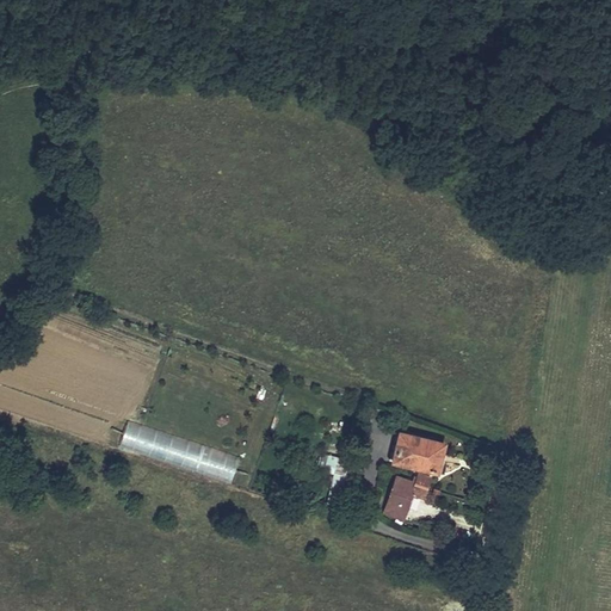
[(230,482),(239,456),(128,420),(119,448),(230,482)]
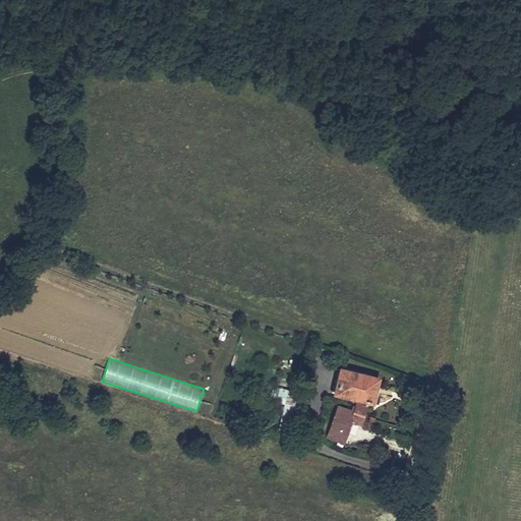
[(379,378),(340,367),(334,393),(375,403),(380,388),(375,387),(379,378)]
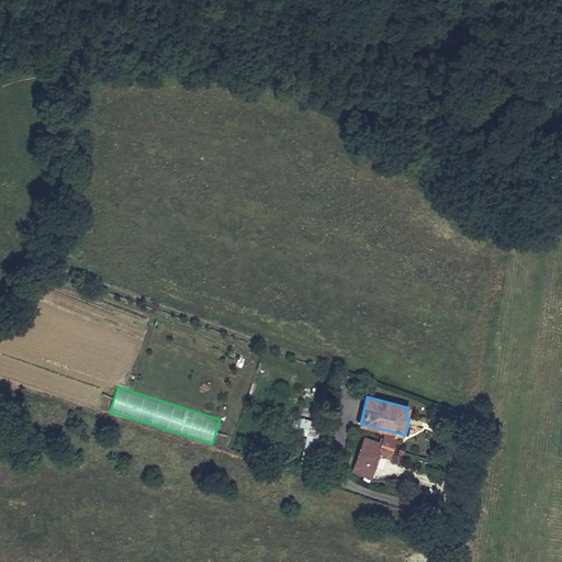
[(326,425),(310,422),(307,436),(323,439),(326,425)]
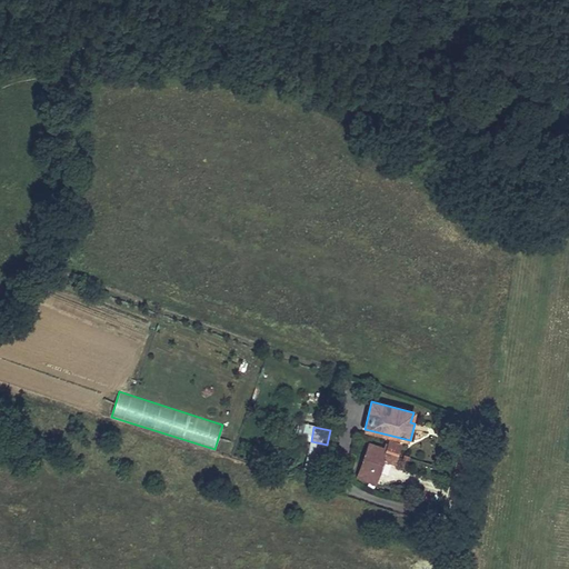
[(383,443),(381,448),(397,453),(400,445),(389,440),(388,445),(383,443)]
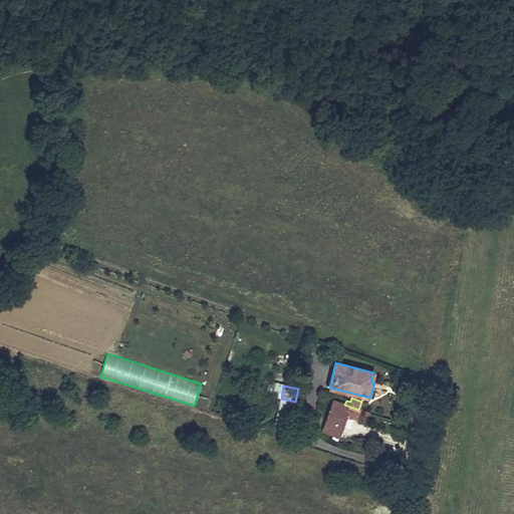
[(295,402),(281,399),(278,411),(293,414),(295,402)]
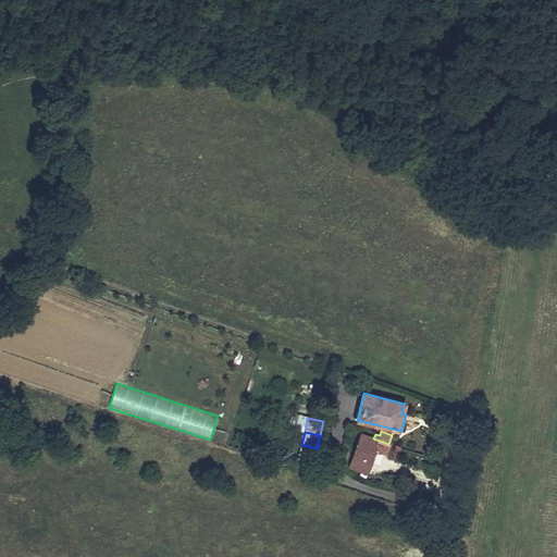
[(373,438),(361,434),(350,467),(368,472),(375,450),(385,454),(388,444),(373,438)]
